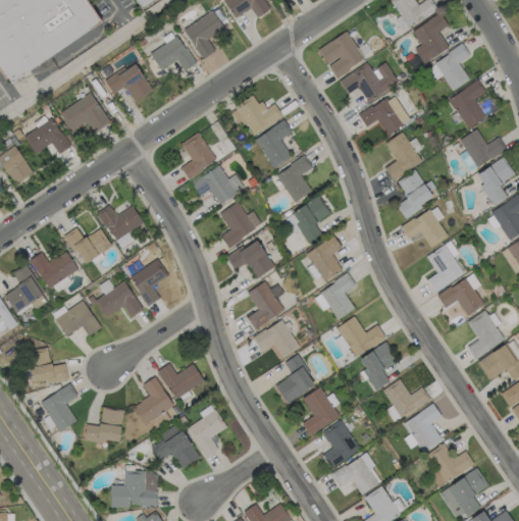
[(0,0),(0,64),(10,81),(101,25),(85,0),(0,0)]
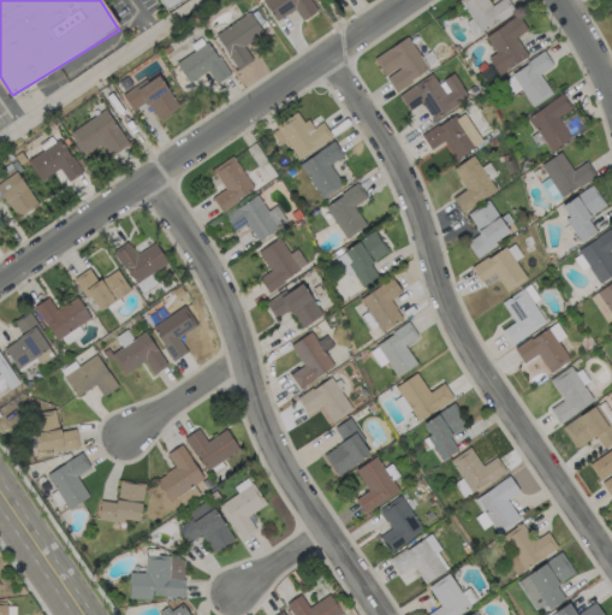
[(183,0),(160,0),(167,11),(183,0)]
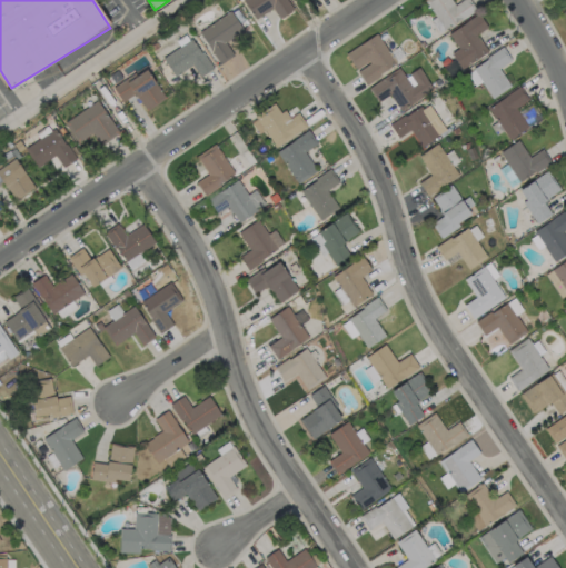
[(281,19),(296,9),(289,0),(245,0),(258,20),(275,9),(281,19)]
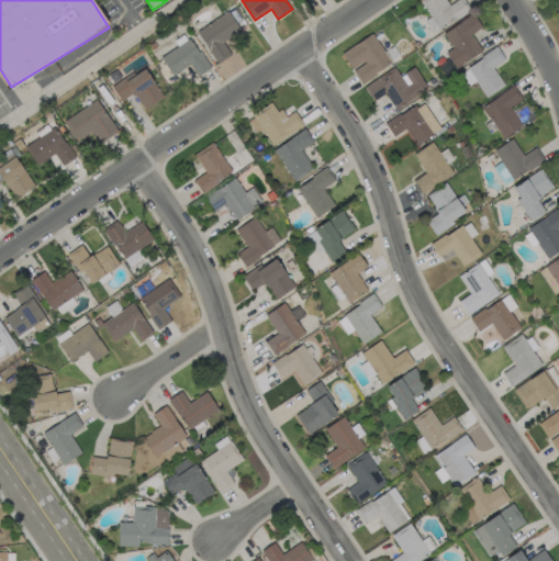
[(427,20),(436,34),(472,11),(465,0),(459,0),(451,6),(447,0),(421,0),(432,18),(427,20)]
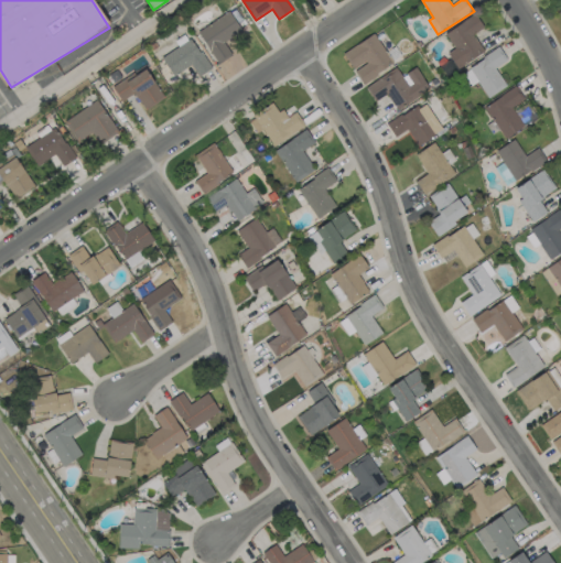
[(227,42),(244,31),(232,11),(200,31),(219,64),(235,55),(227,42)]
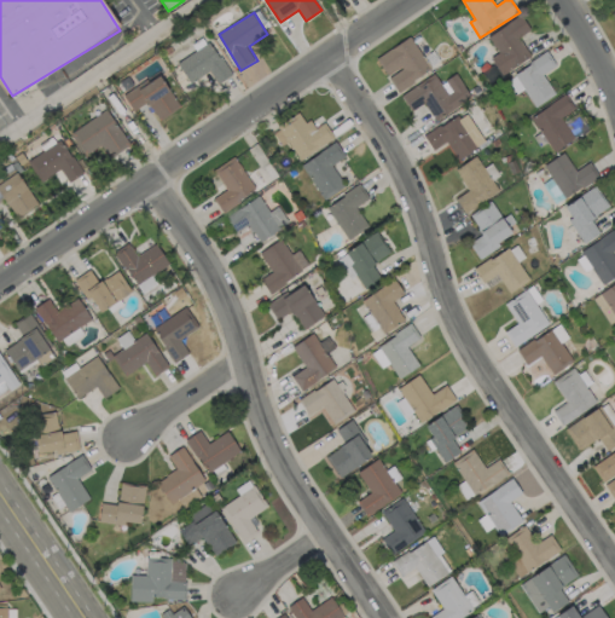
[(493,58),(503,76),(534,58),(521,36),(532,30),(523,16),(489,35),(500,55),(493,58)]
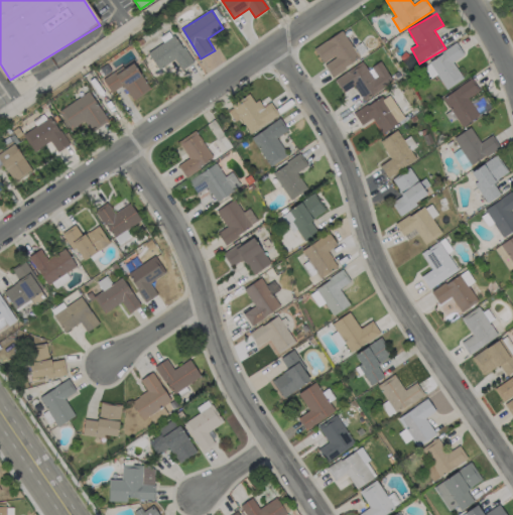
[(315,48),(325,63),(326,63),(333,77),(361,59),(344,31),(315,48)]
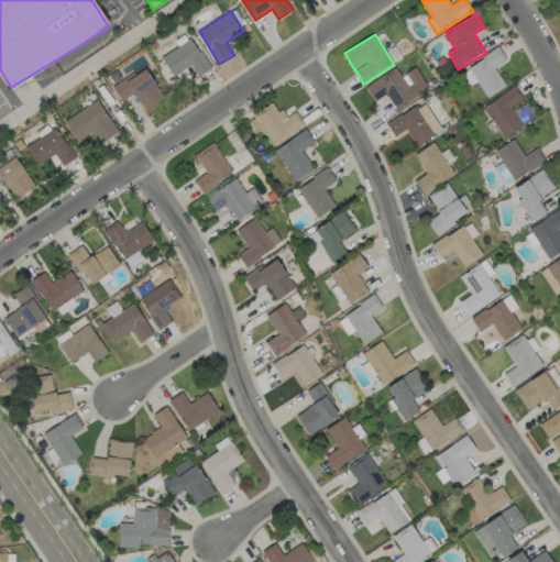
[(200,77),(212,68),(193,37),(163,57),(175,76),(193,65),(200,77)]
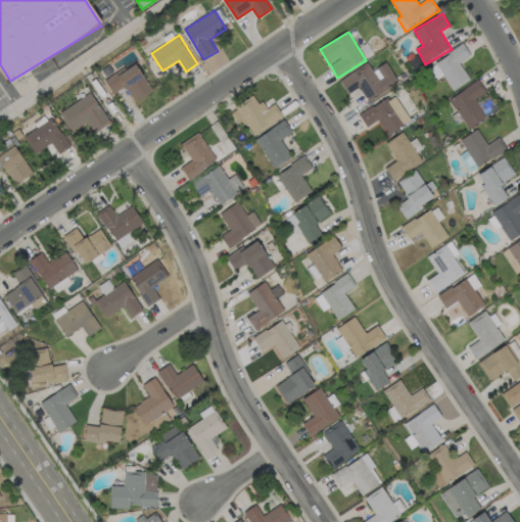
[(444,76),(455,91),(471,80),(461,63),(472,56),(465,44),(430,66),(438,80),(444,76)]
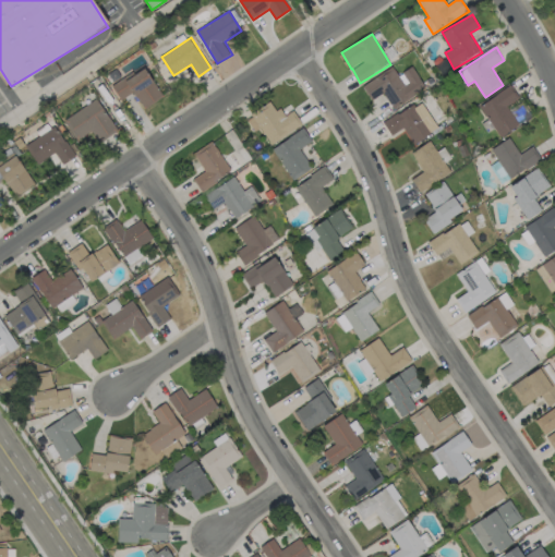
[(386,93),(394,108),(427,91),(414,67),(398,75),(395,68),(364,84),(372,100),(386,93)]
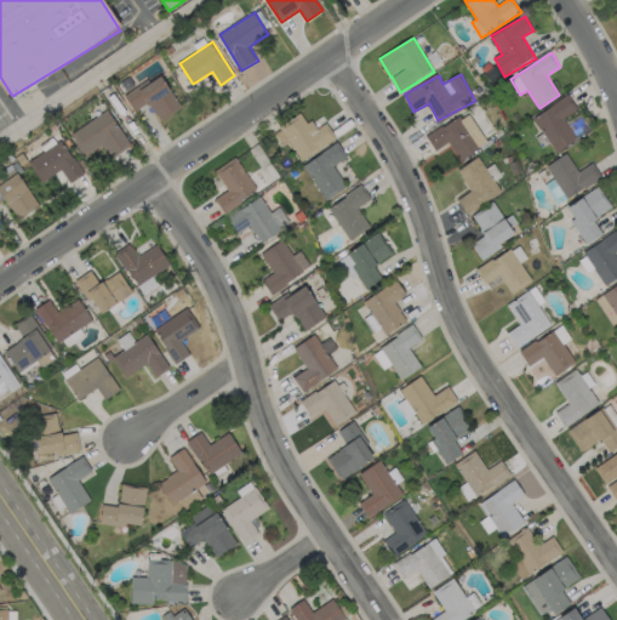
[(135,112),(152,103),(160,121),(182,111),(165,75),(126,94),(135,112)]
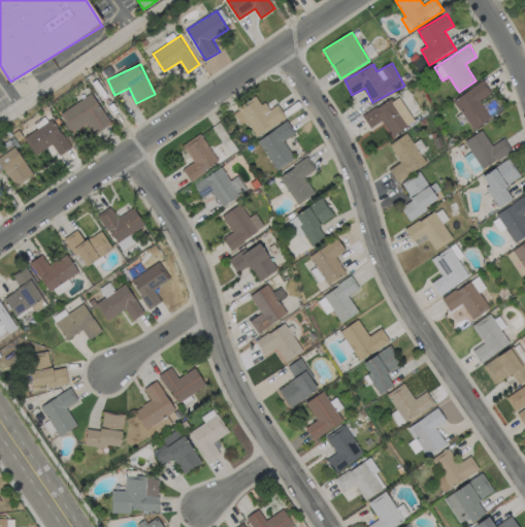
[(456,99),(473,130),(492,120),(481,100),(492,94),(486,81),(456,99)]
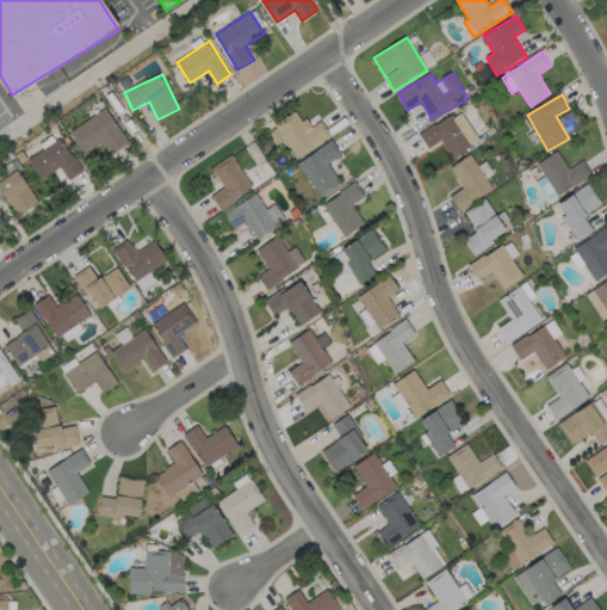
[(130,143),(109,109),(72,130),(85,153),(103,143),(110,155),(130,143)]
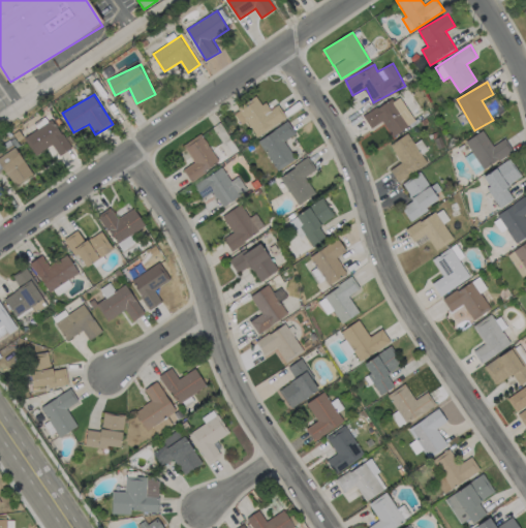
[(365,116),(372,129),(384,122),(393,136),(416,124),(402,95),(365,116)]
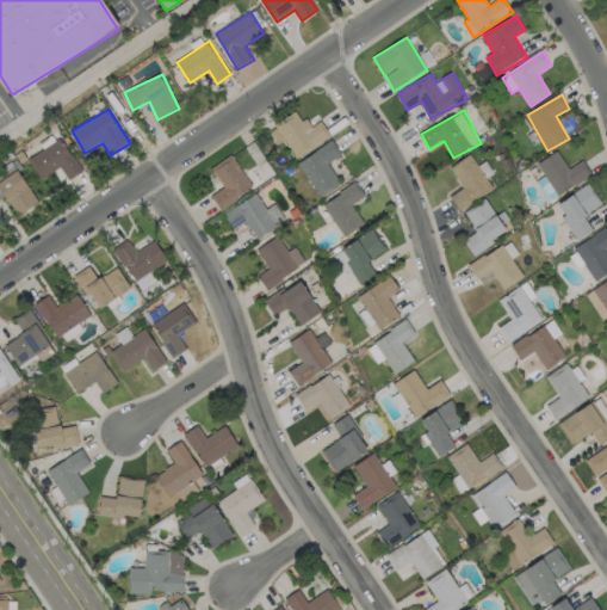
[(286,140),(298,159),(332,136),(322,122),(314,127),(308,118),(303,121),(297,112),(271,130),(280,145),(286,140)]
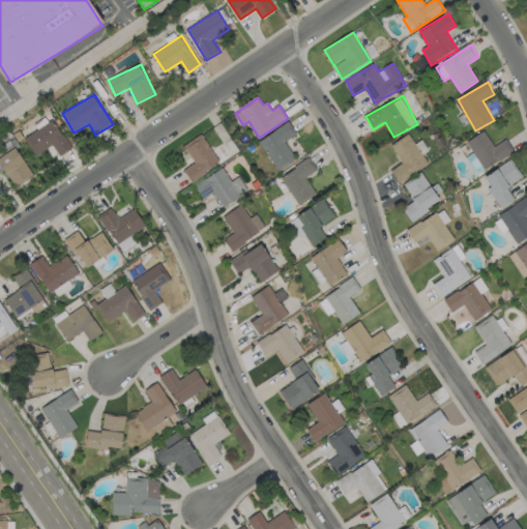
[(25,137),(36,155),(54,145),(60,156),(72,149),(55,120),(25,137)]
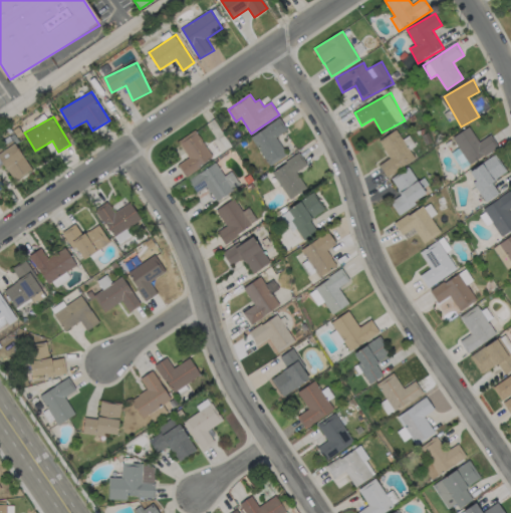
[(288,131),(281,118),(252,137),(271,167),(288,156),(277,138),(288,131)]
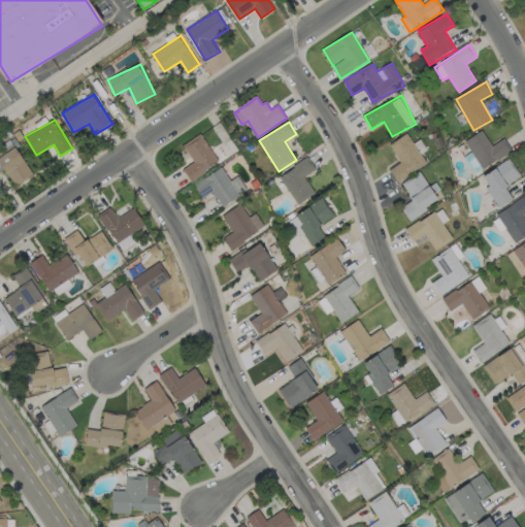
[(466,141),(484,169),(513,151),(505,138),(493,146),(484,130),(466,141)]
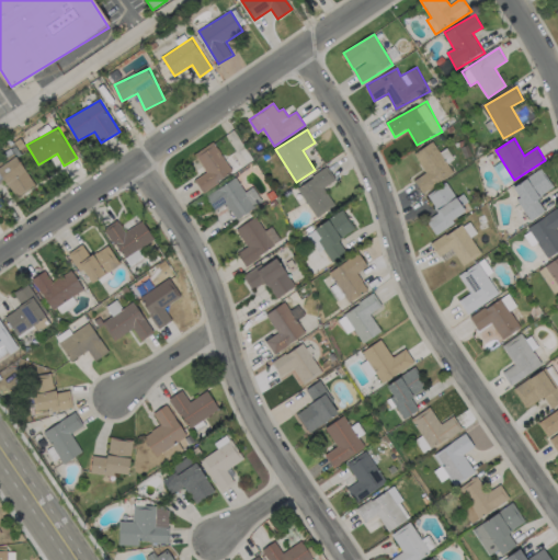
[(416,152),(426,174),(416,180),(422,193),(454,175),(435,141),(416,152)]
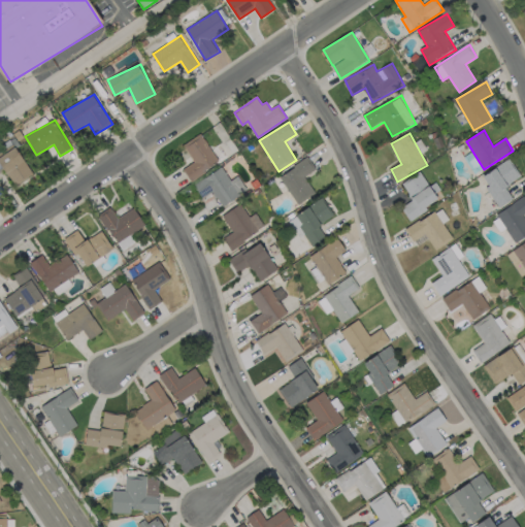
[(184,169),(191,180),(220,164),(202,134),(185,144),(195,163),(184,169)]
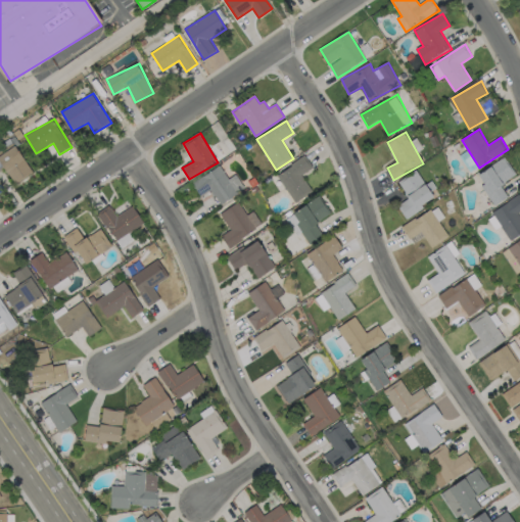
[(0,158),(14,184),(33,173),(16,145),(0,155),(0,158)]
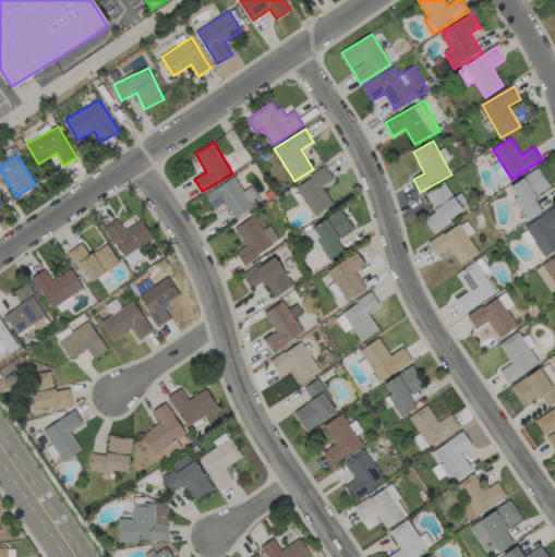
[(491,167),(502,182),(510,177),(499,161),(491,167)]
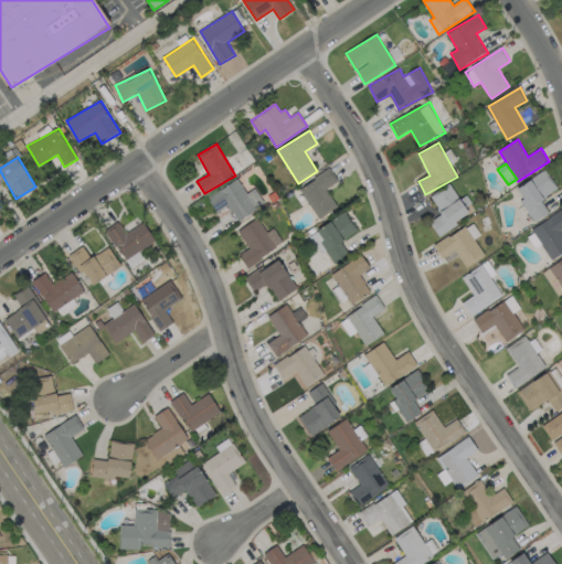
[(338,209),(328,188),(339,183),(332,170),(300,187),(317,219),(338,209)]
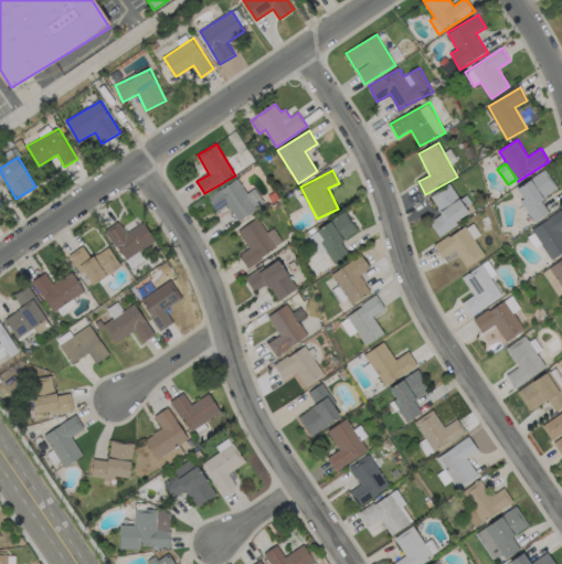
[(550,214),(542,199),(558,191),(548,171),(517,188),(534,222),(550,214)]
